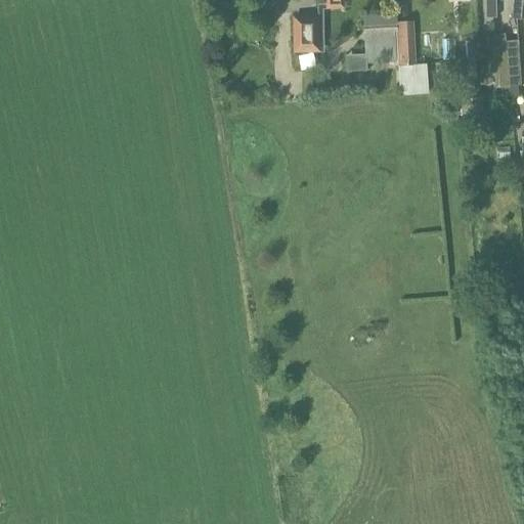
[(486,0),(487,18),(497,18),(496,0),(486,0)]
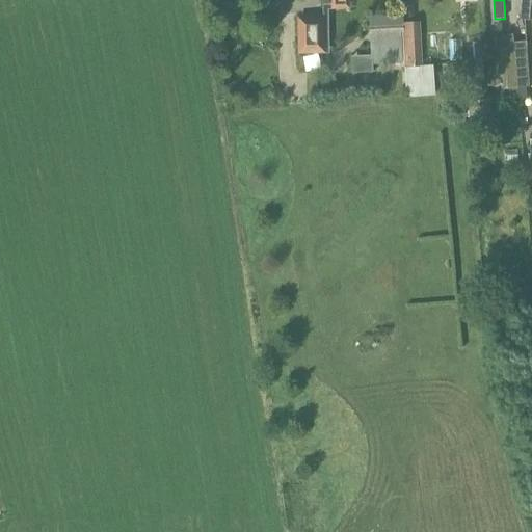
[(522,0),(521,20),(529,21),(530,0),(522,0)]
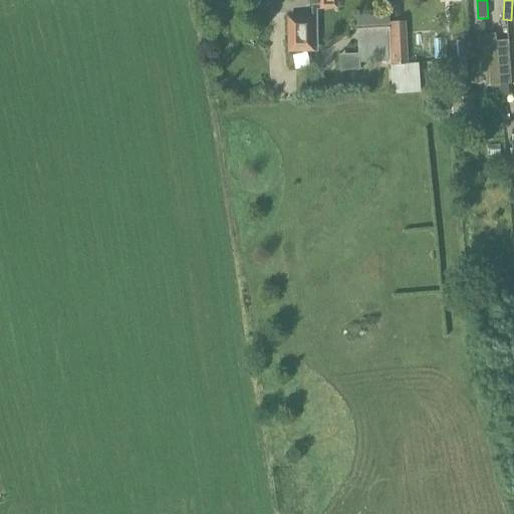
[(387,61),(384,30),(387,30),(386,14),(354,16),(358,63),(387,61)]
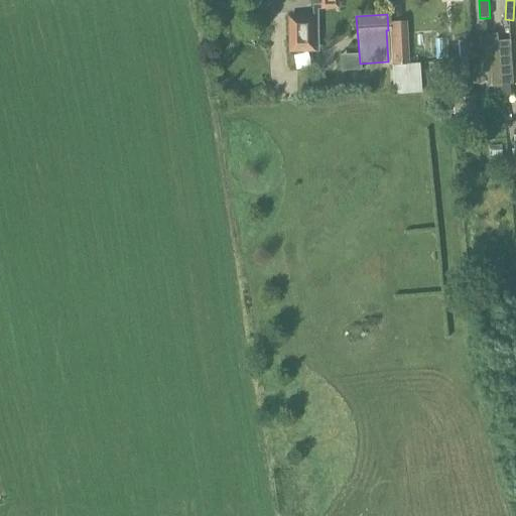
[(291,52),(316,51),(315,17),(290,18),(291,52)]
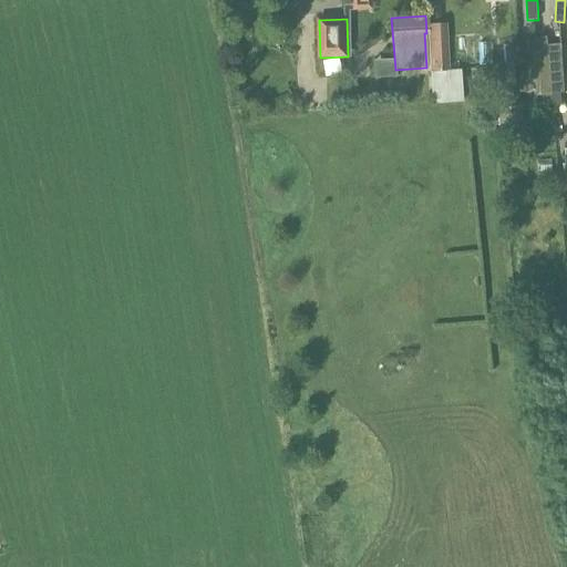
[(539,119),(554,117),(552,94),(548,47),(547,38),(533,39),(539,119)]
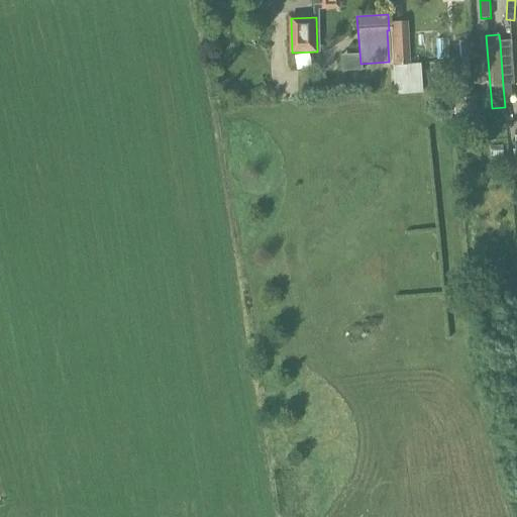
[(503,42),(500,42),(503,86),(514,86),(512,41),(503,42)]
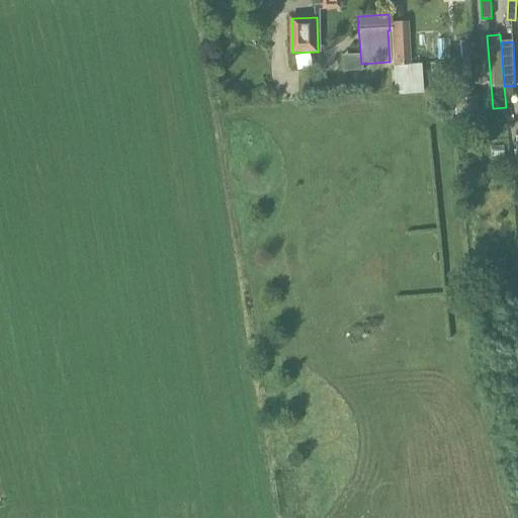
[(410,46),(394,47),(395,65),(411,65),(410,46)]
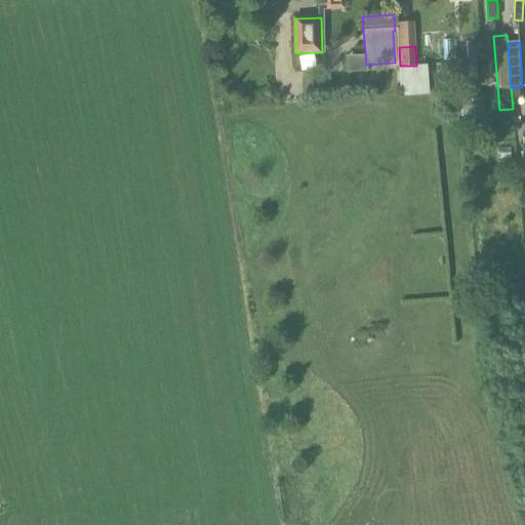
[(461,57),(463,95),(477,94),(476,56),(461,57)]
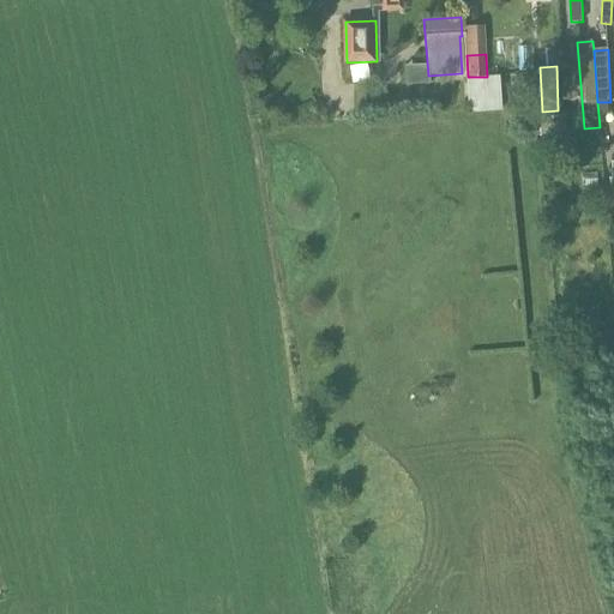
[(567,115),(541,116),(542,149),(569,146),(567,115)]
